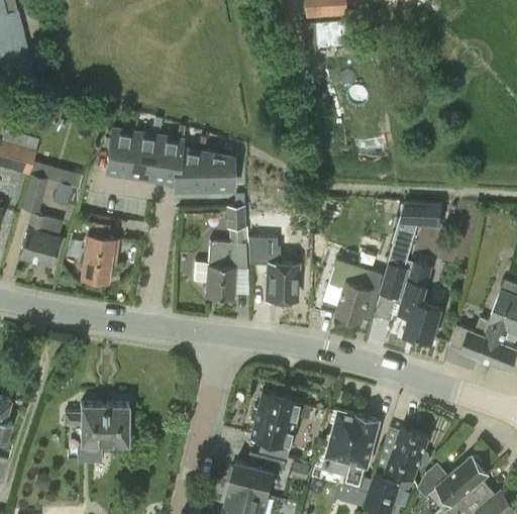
[(32,79),(15,12),(4,15),(0,0),(0,57),(6,56),(13,84),(32,79)]
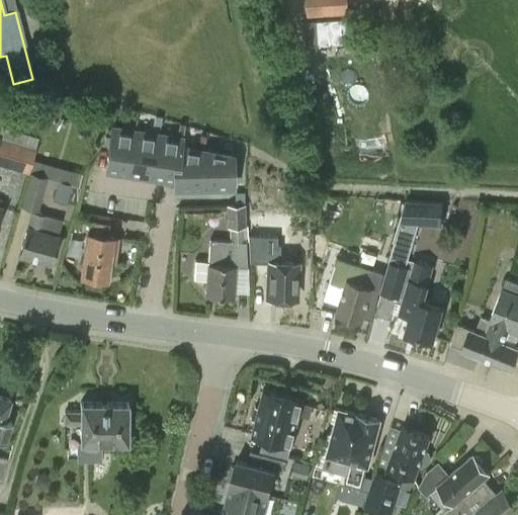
[(346,0),(306,0),(308,17),(347,14),(346,0)]
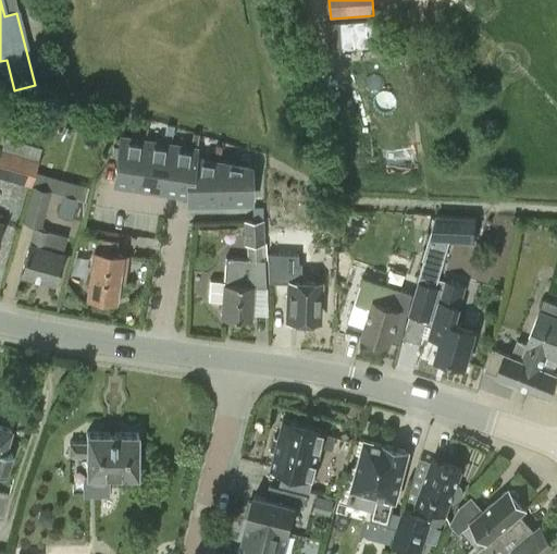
[(380,22),(327,26),(330,51),(382,48),(380,22)]
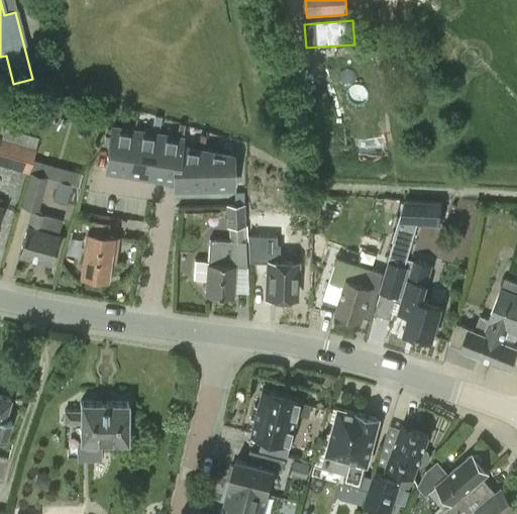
[(105,171),(128,174),(134,135),(111,131),(105,171)]
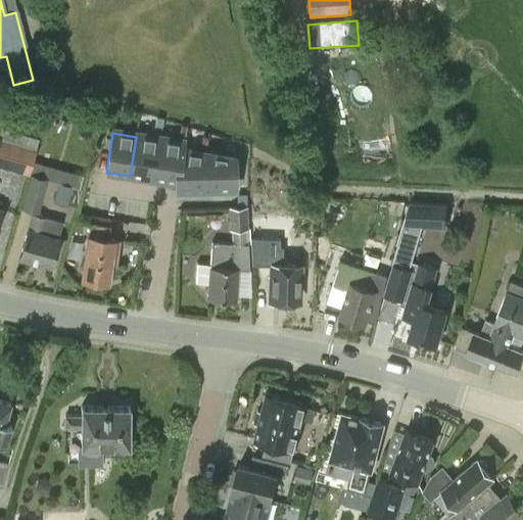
[(136,137),(130,176),(153,180),(159,141),(136,137)]
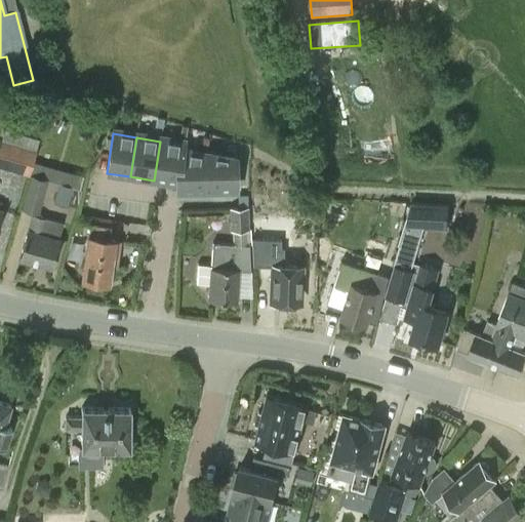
[(175,192),(176,192),(184,145),(160,142),(154,181),(177,184),(175,192)]
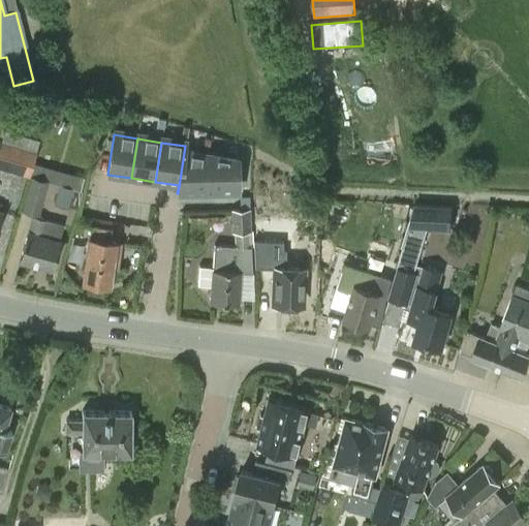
[(34,155),(0,145),(0,146),(0,169),(28,179),(34,155)]
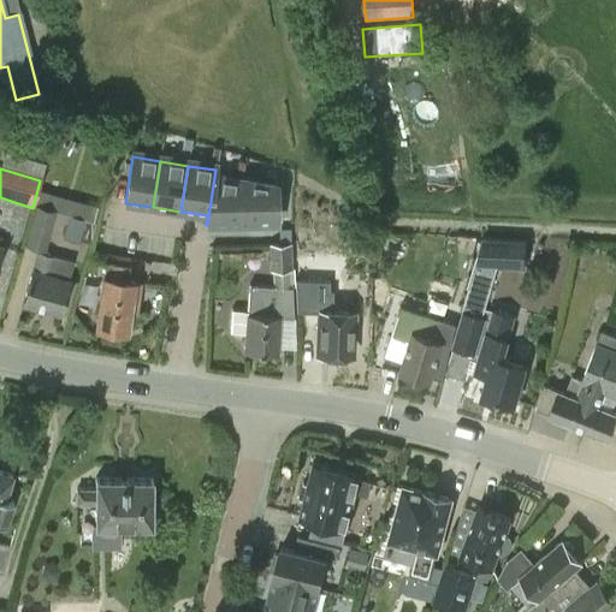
[(215,170),(207,225),(240,225),(246,185),(214,180),(215,170)]
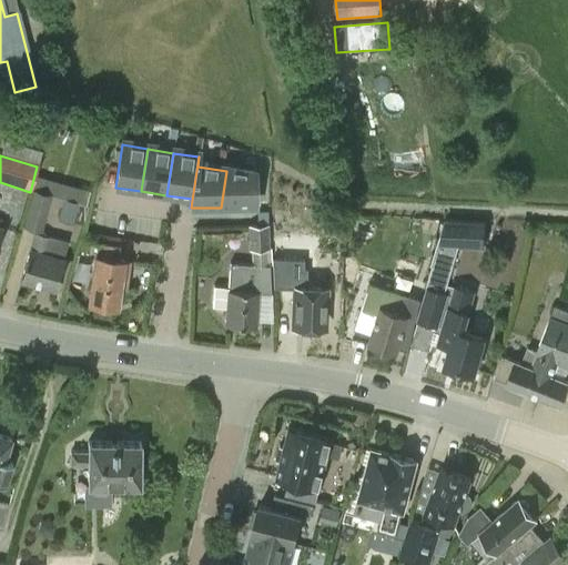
[(221,208),(255,207),(255,175),(226,171),(221,208)]
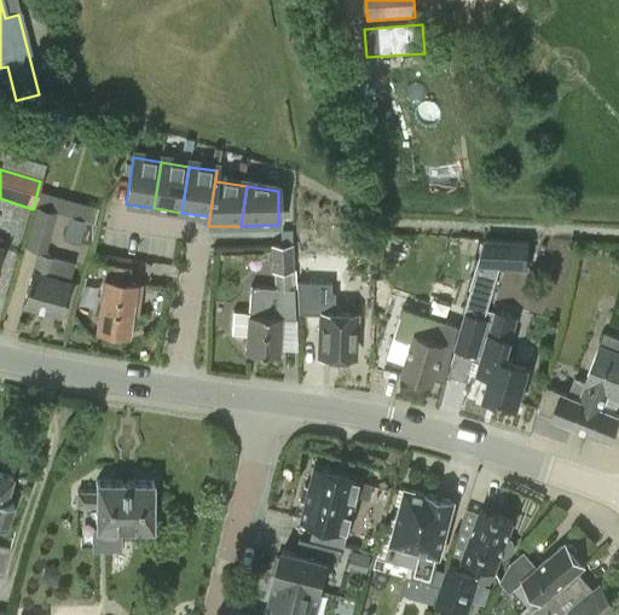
[(53,216),(36,210),(25,249),(44,254),(53,216)]
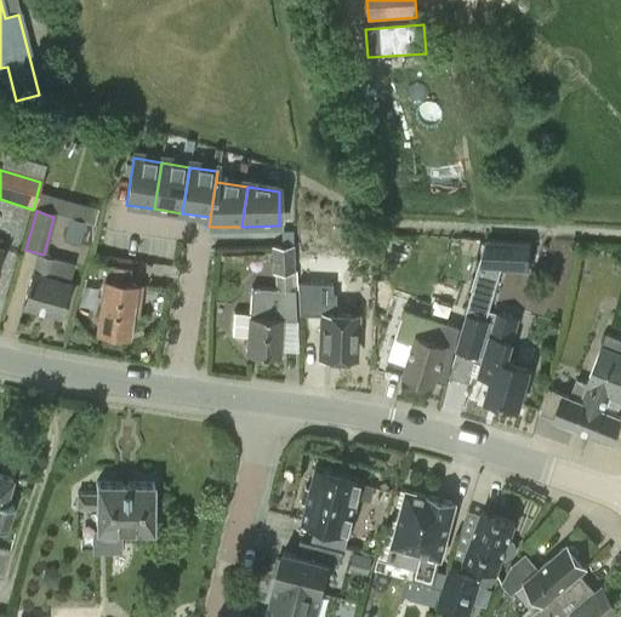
[(85,226),(69,222),(63,243),(79,247),(85,226)]
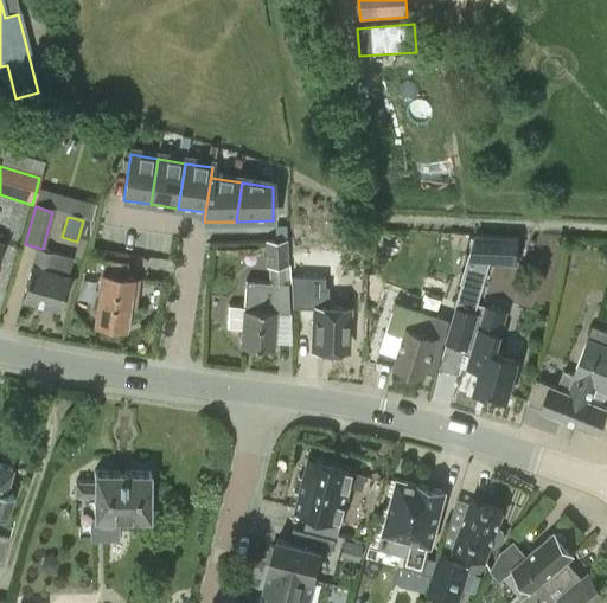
[(457,310),(478,316),(494,254),(521,261),(526,235),(474,233),(461,276),(464,277),(454,309),(457,310)]
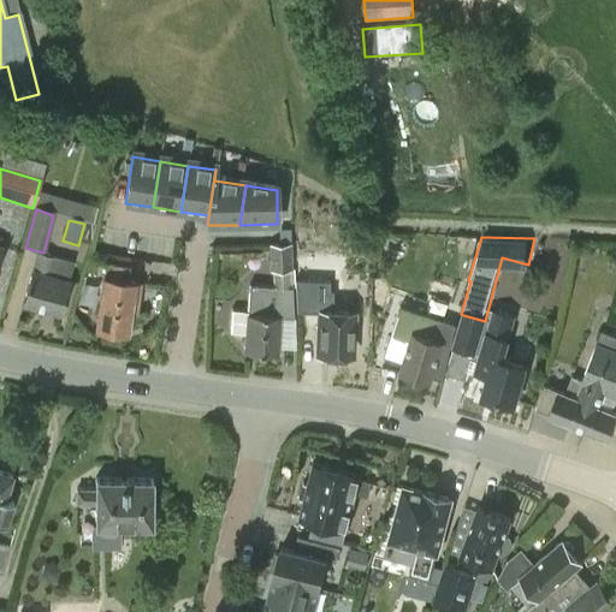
[(289,249),(268,250),(270,274),(289,273),(289,249)]
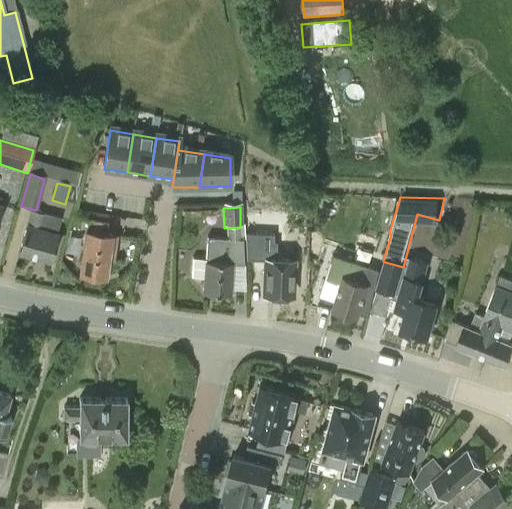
[(30,213),(18,256),(49,264),(61,221),(30,213)]
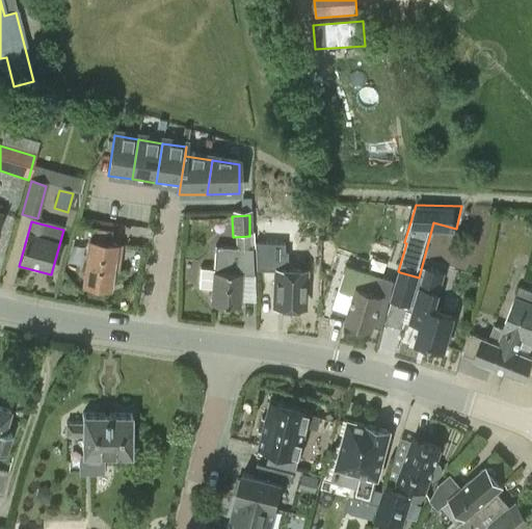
[(90,229),(82,286),(109,290),(113,263),(118,263),(121,246),(109,245),(111,231),(90,229)]
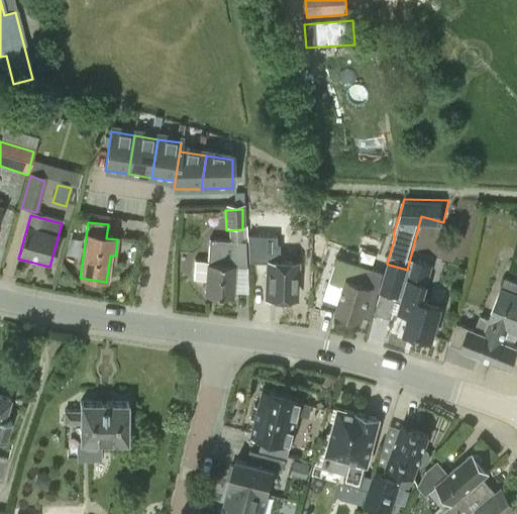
[(276,239),(247,238),(248,265),(267,265),(266,300),(296,301),(297,265),(279,265),(279,247),(276,247),(276,239)]
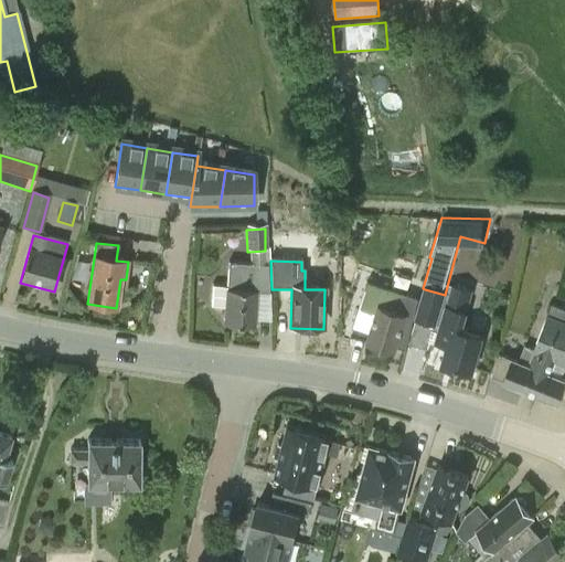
[(266,266),(228,263),(226,289),(213,288),(211,308),(225,309),(224,325),(253,327),(255,296),(268,296),(266,266)]
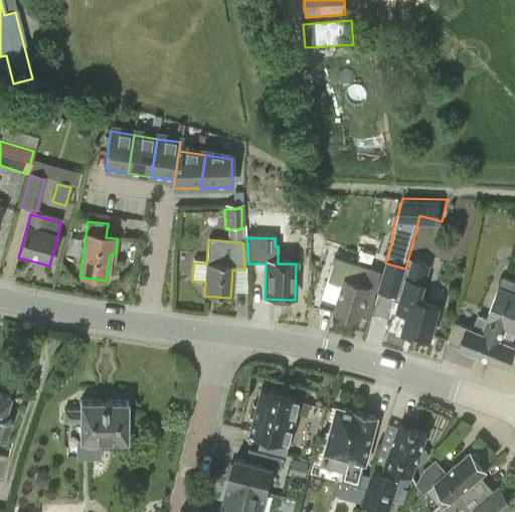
[(334,259),(321,301),(337,306),(335,314),(359,321),(361,317),(370,320),(381,274),(334,259)]
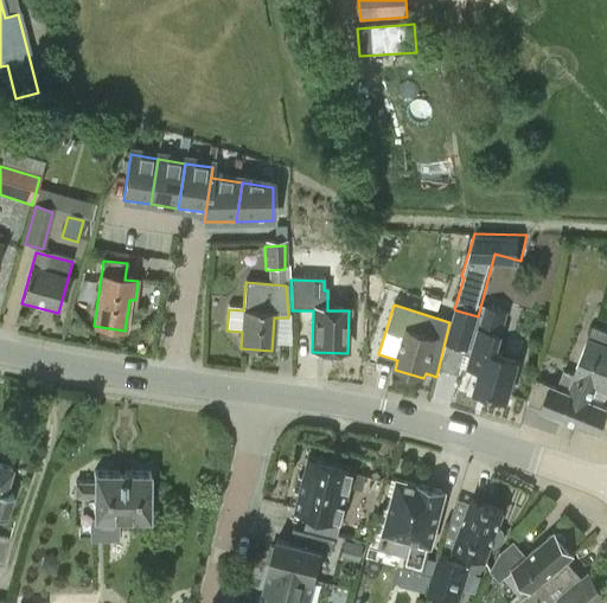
[(508,314),(486,308),(484,318),(474,351),(468,369),(481,372),(475,393),(506,402),(518,364),(494,358),(508,314)]
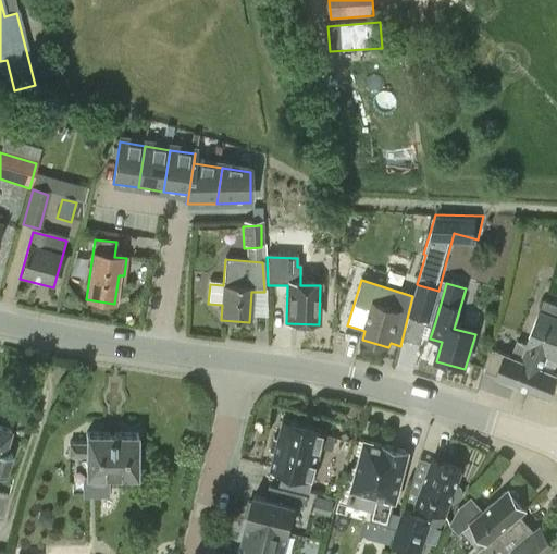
[(435,322),(444,292),(438,291),(419,285),(410,316),(435,322)]
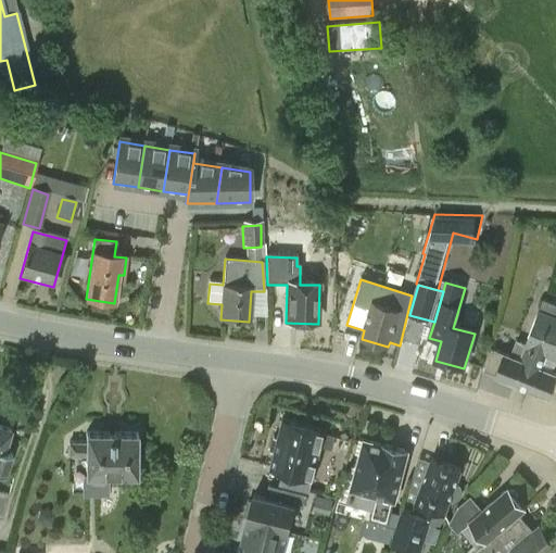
[(493,352),(484,373),(548,399),(555,380),(555,376),(541,371),(546,357),(555,361),(555,308),(543,303),(526,348),(517,344),(510,359),(493,352)]
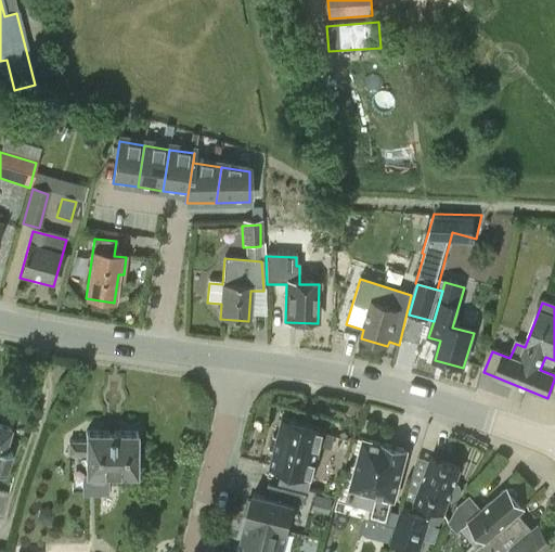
[(324,432),(283,421),(279,439),(273,438),(270,452),(274,453),(270,471),(283,474),(280,486),(309,492),(324,432)]
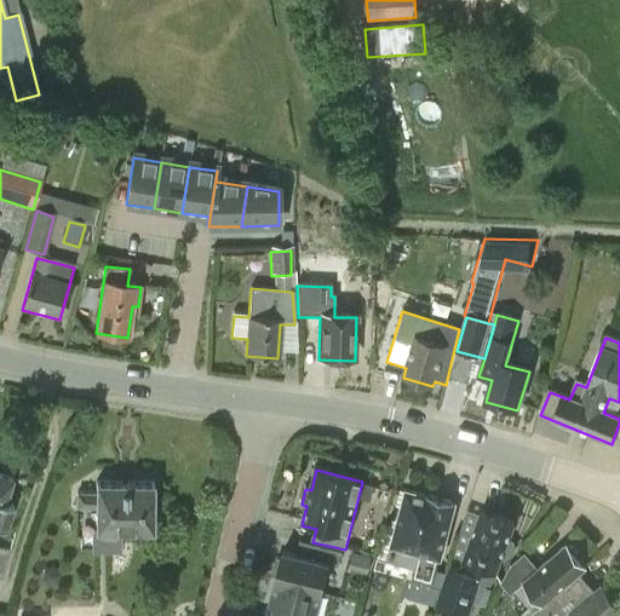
[(10,481),(0,477),(0,529),(6,531),(13,507),(3,504),(10,481)]
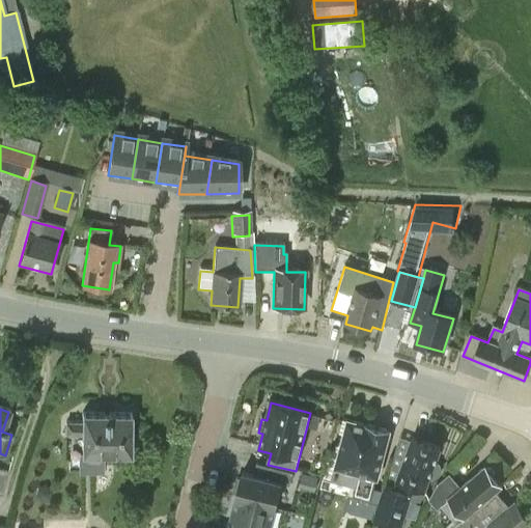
[(81,456),(100,456),(131,457),(131,417),(82,416),(81,424),(65,424),(65,437),(81,438),(81,456)]
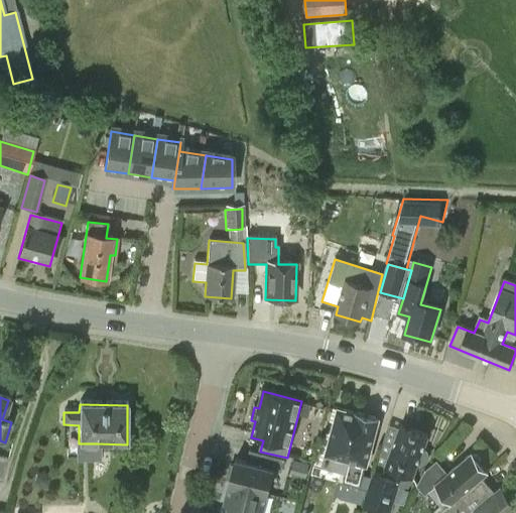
[(360,491),(367,466),(378,420),(339,410),(324,468),(346,474),(343,486),(360,491)]
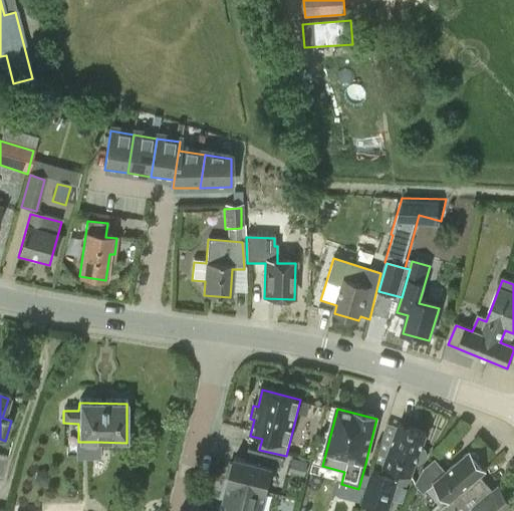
[(412,474),(415,464),(420,464),(425,462),(427,456),(425,451),(421,449),(426,434),(416,430),(410,428),(400,424),(386,465),(383,469),(381,475),(373,473),(367,490),(361,509),(365,510),(388,510),(397,486),(403,487),(409,485),(412,482),(413,478),(412,474)]
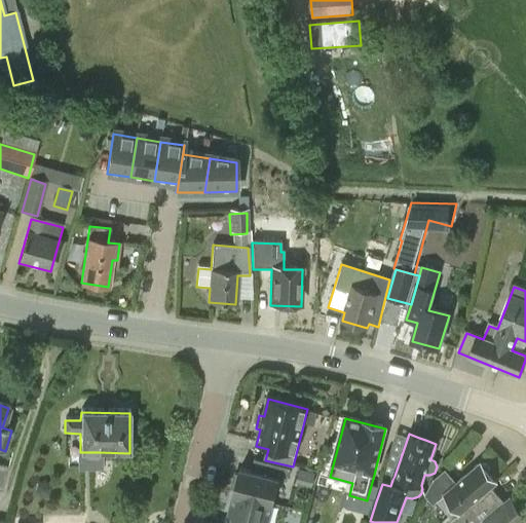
[(273,505),(279,480),(287,482),(291,470),(266,463),(263,476),(240,470),(238,477),(235,476),(232,488),(235,489),(234,495),(273,505)]
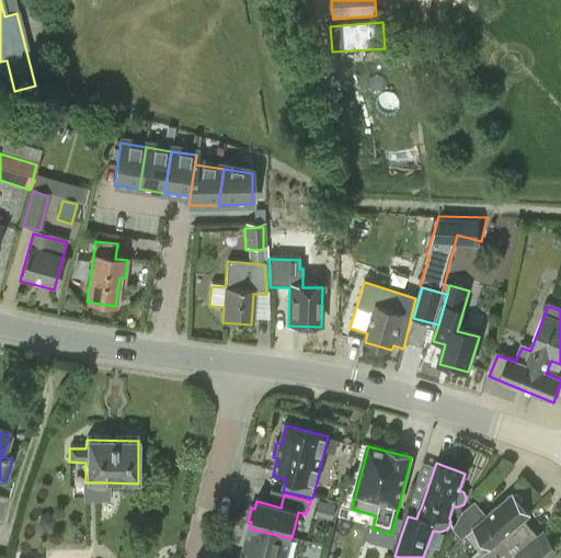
[(467,537),(482,555),(490,548),(491,549),(523,522),(529,516),(522,507),(523,503),(518,498),(514,499),(512,496),(487,517),(474,503),(464,513),(454,531),(462,541),(467,537)]
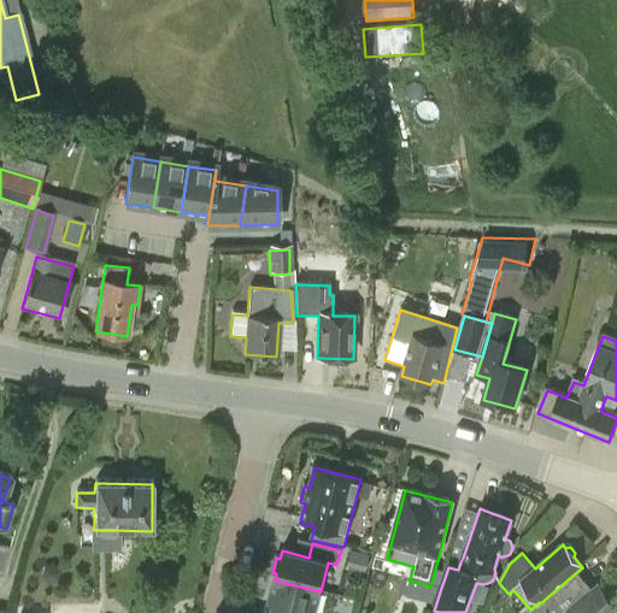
[(0,548),(0,578),(3,579),(11,552),(0,548)]
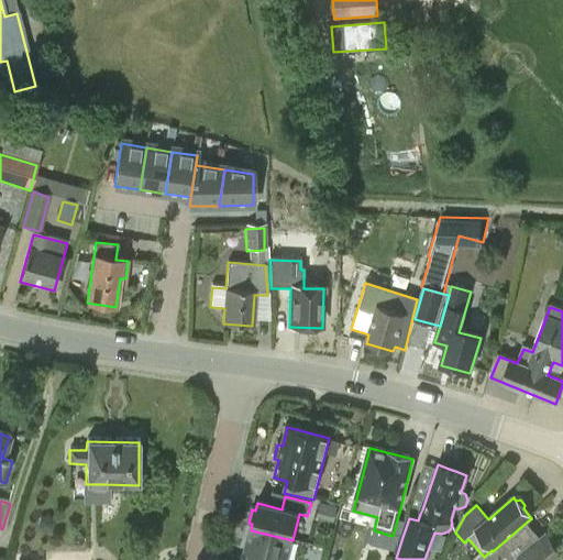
[(492,550),(484,557),(482,559),(556,559),(562,555),(561,552),(562,549),(558,544),(554,545),(545,535),(539,540),(525,524),(493,551),(492,550)]
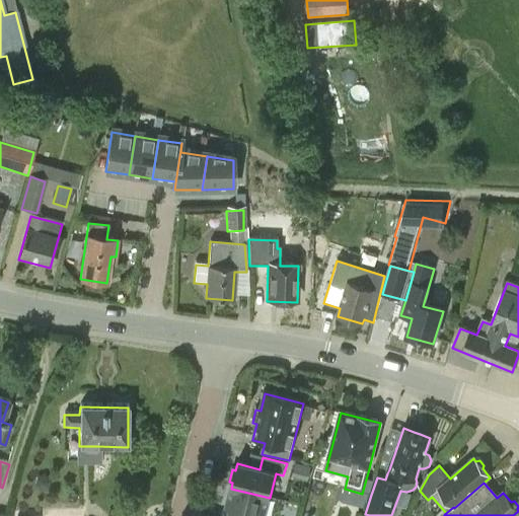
[(231,489),(230,489),(231,490),(226,509),(251,515),(265,515),(270,498),(231,489)]
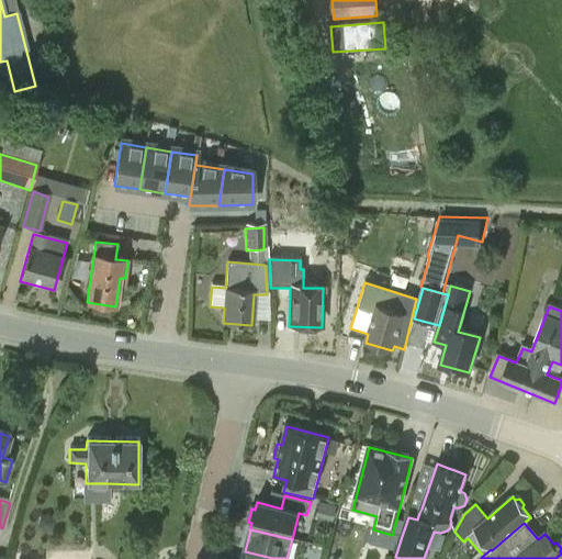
[(361,549),(360,558),(375,558),(377,550),(361,549)]
